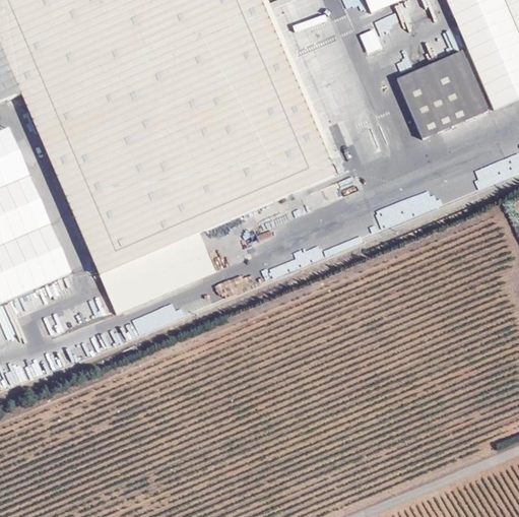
[(216,271),(200,233),(251,210),(283,196),(336,174),(261,0),(0,0),(0,102),(21,92),(117,314),(216,271)]
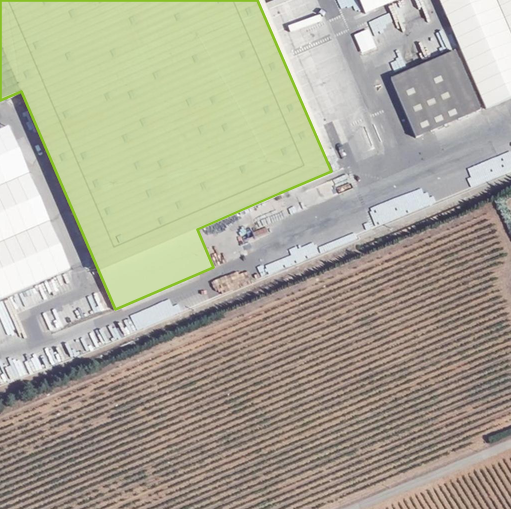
[(361,0),(367,11),(392,0),(361,0)]
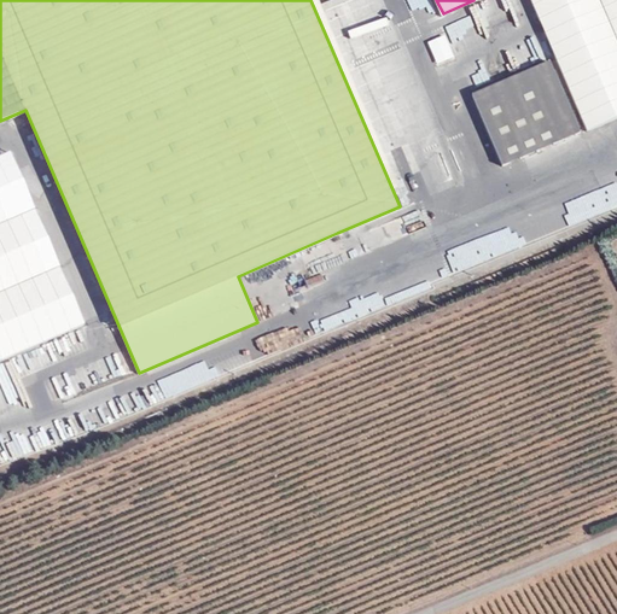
[(507,0),(517,24),(530,19),(523,0),(507,0)]
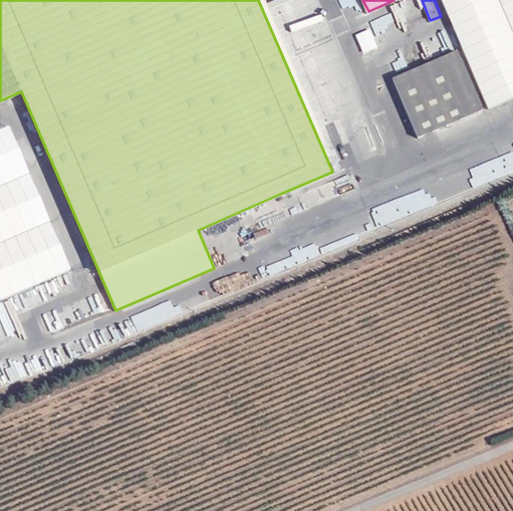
[(441,0),(487,108),(512,96),(512,0),(441,0)]
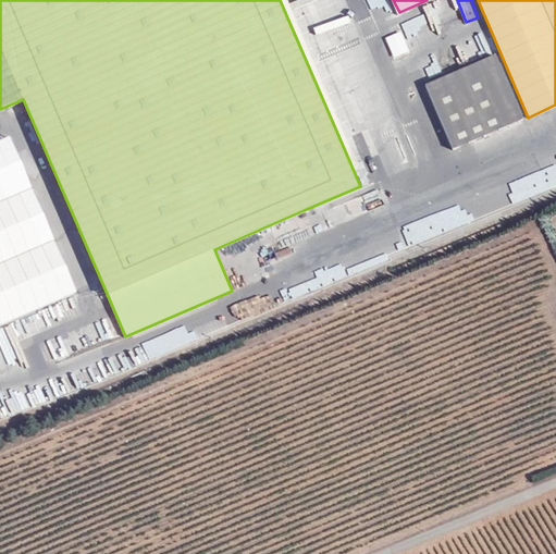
[(449,3),(441,8),(448,25),(456,21),(449,3)]
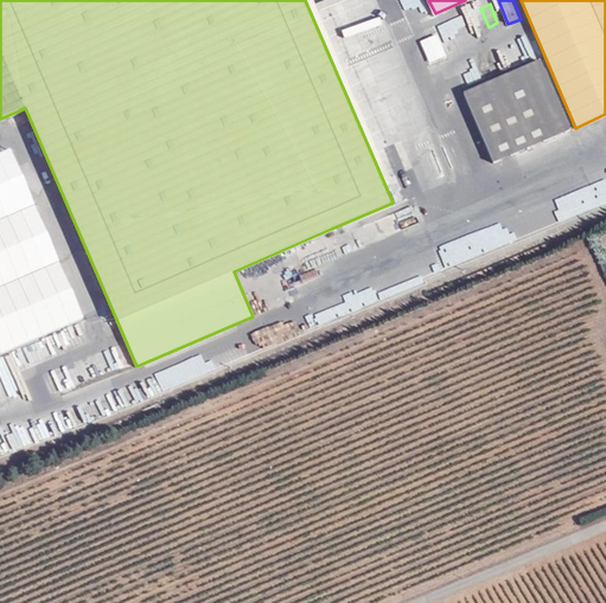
[(464,44),(478,38),(467,13),(453,19),(464,44)]
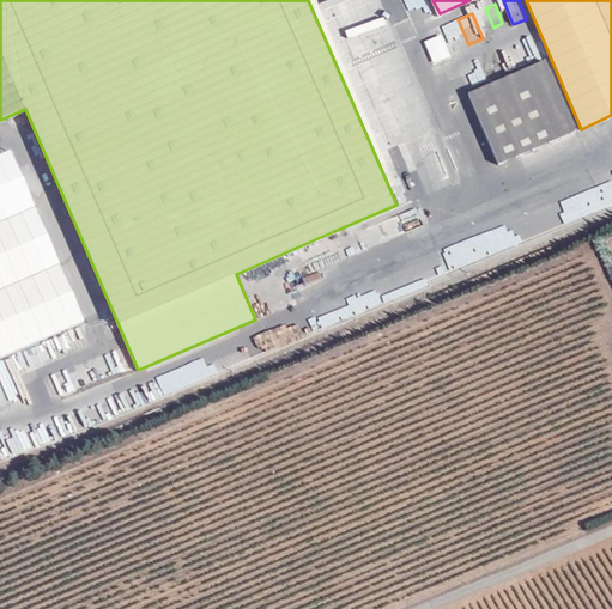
[(424,41),(434,64),(452,56),(442,34),(424,41)]
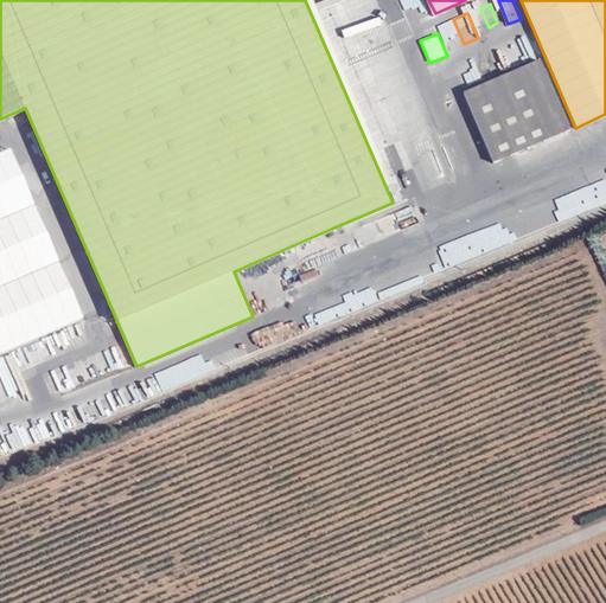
[(495,160),(571,128),(541,58),(465,91),(495,160)]
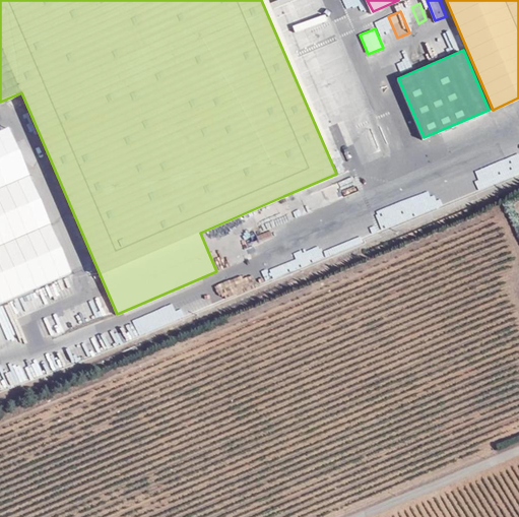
[(0,303),(71,272),(9,127),(0,131),(0,303)]
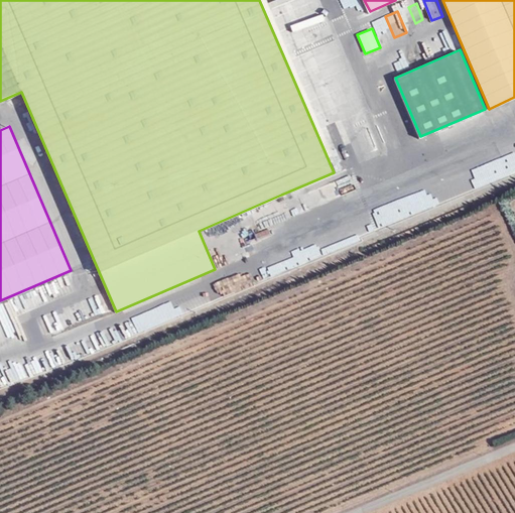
[(255,224),(286,210),(281,195),(249,209),(255,224)]
